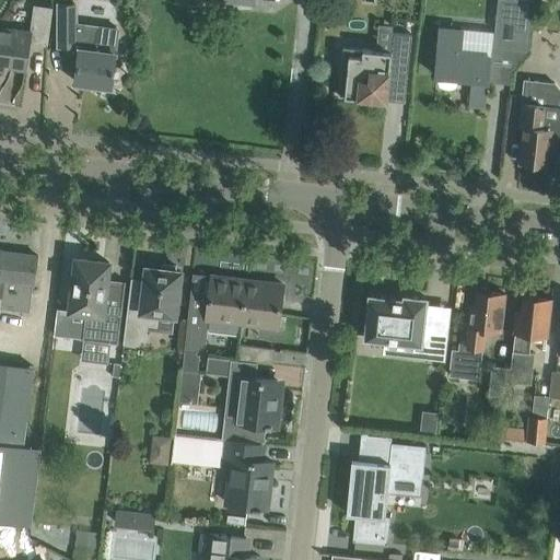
[(500,0),(496,48),(528,51),(533,0),(500,0)]
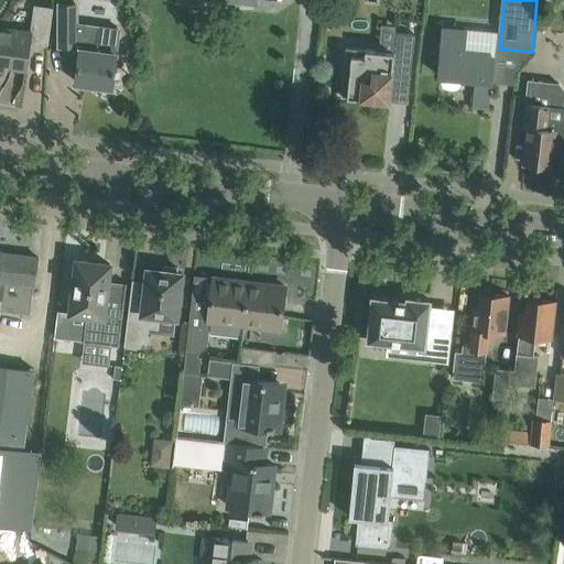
[(60,4),(60,46),(76,46),(76,43),(80,43),(78,61),(76,82),(112,87),(116,65),(117,53),(120,28),(76,22),(76,4),(60,4)]
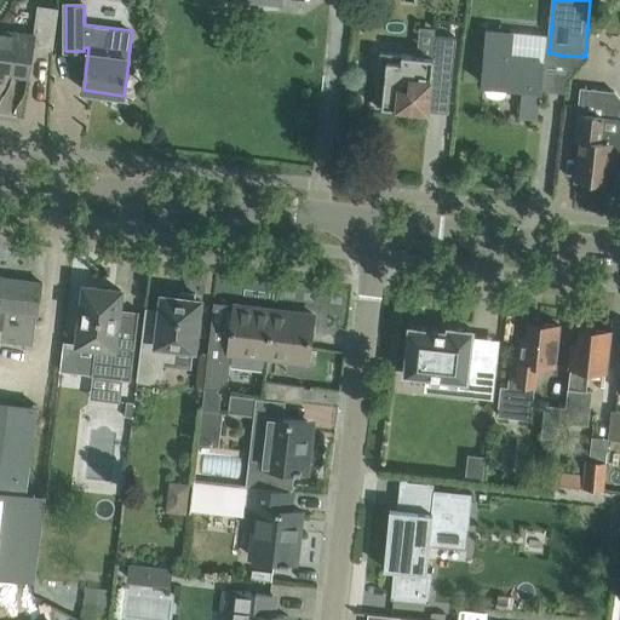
[(53,51),(58,9),(38,6),(34,34),(0,29),(0,75),(4,76),(5,69),(13,69),(12,72),(29,74),(33,49),(53,51)]
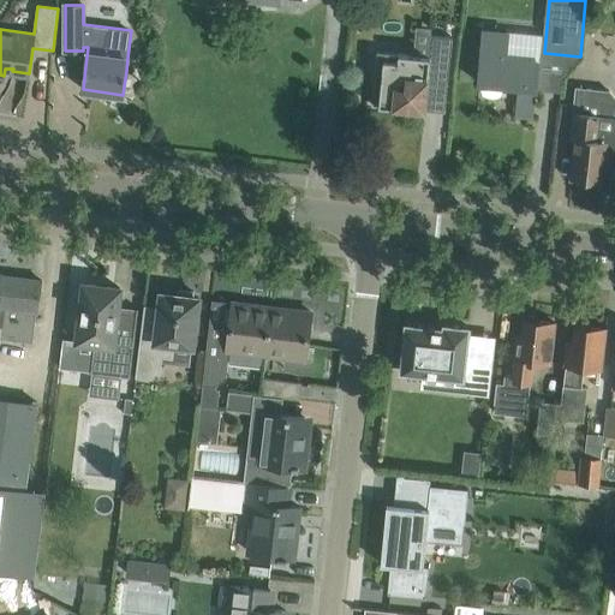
[(535,94),(538,60),(542,33),(509,29),(509,37),(484,35),(482,60),(479,84),(519,88),(515,117),(533,118),(535,94)]
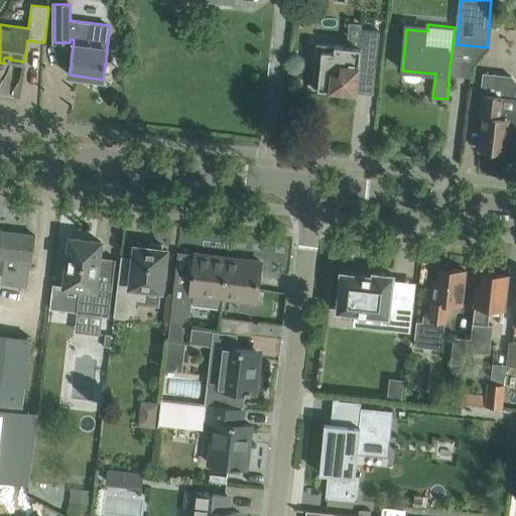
[(316,60),(314,60),(312,88),(357,93),(359,72),(376,74),(380,31),(362,29),(360,47),(334,45),(334,46),(316,60)]
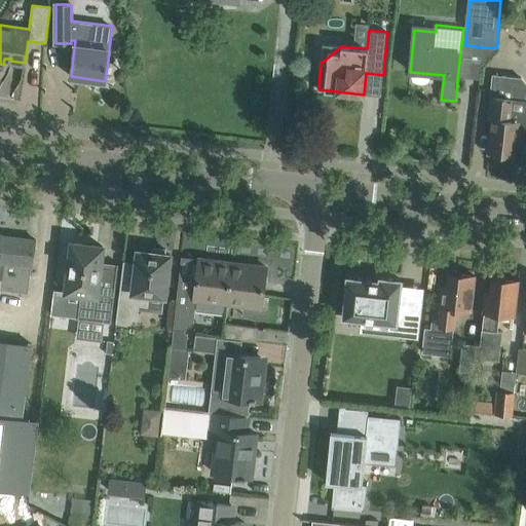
[(525,83),(522,78),(493,75),(492,75),(491,98),(489,118),(493,118),(489,153),(515,155),(517,139),(522,140),(523,133),(525,133),(525,83)]
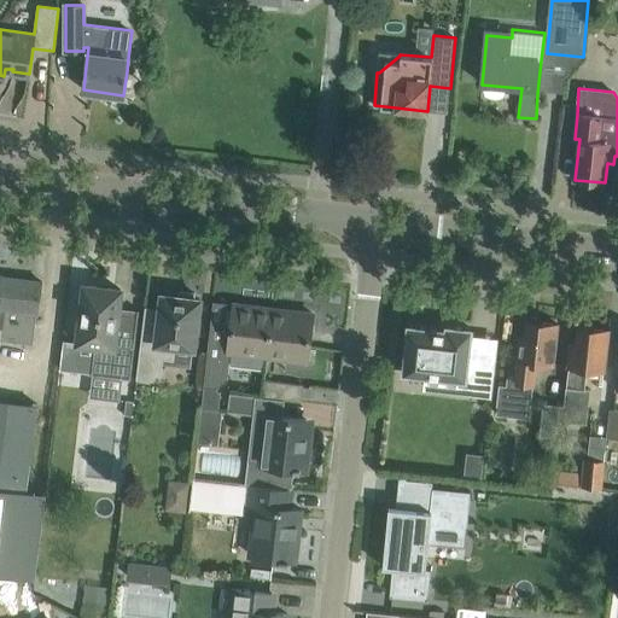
[(0,325),(3,326),(0,340),(33,344),(36,314),(39,314),(42,284),(3,279),(3,275),(0,274),(0,325)]
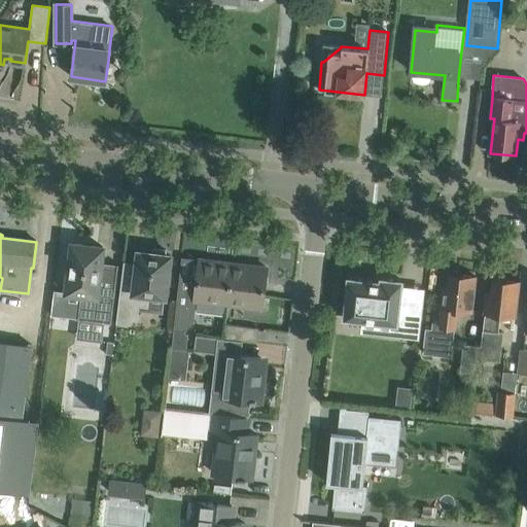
[(54,290),(50,316),(65,308),(66,297),(80,299),(77,319),(111,323),(118,268),(101,266),(103,247),(72,243),(66,292),(54,290)]
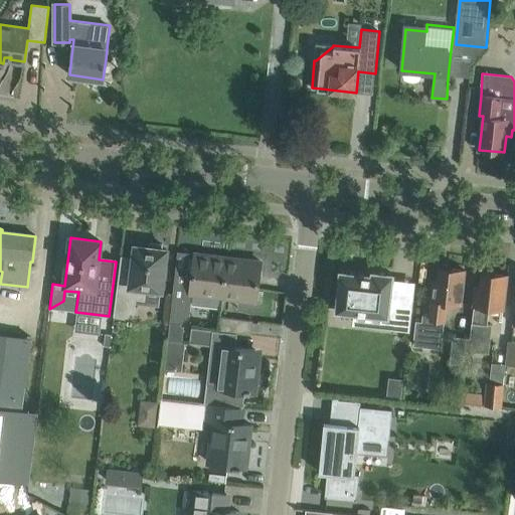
[(145,300),(146,288),(161,290),(166,249),(162,249),(162,244),(149,243),(149,247),(135,245),(131,280),(118,279),(114,315),(128,316),(128,312),(134,312),(136,299),(145,300)]
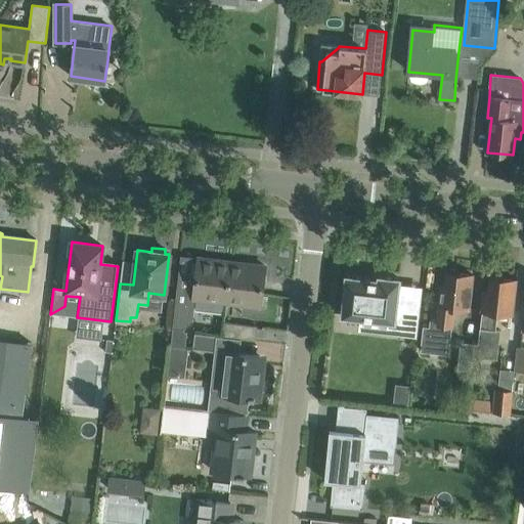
[(173,328),(171,347),(185,348),(187,335),(183,330),(191,321),(195,298),(227,302),(228,295),(231,262),(214,259),(213,263),(201,262),(202,258),(199,258),(197,274),(179,272),(176,293),(174,321),(173,328)]
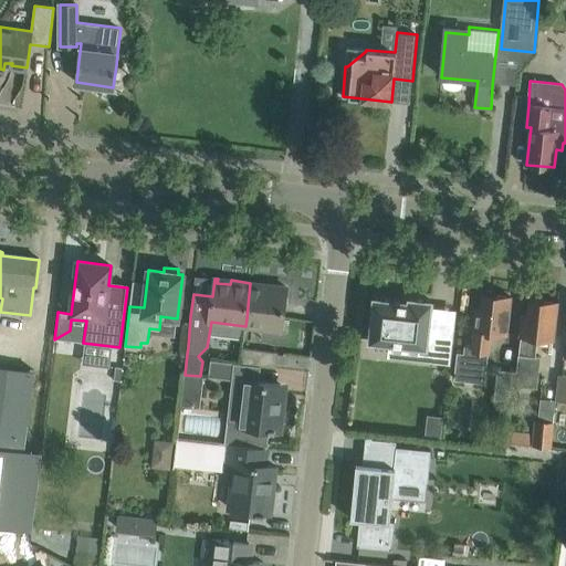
[(247,318),(245,326),(263,328),(281,331),(286,287),(250,283),(250,291),(247,318)]
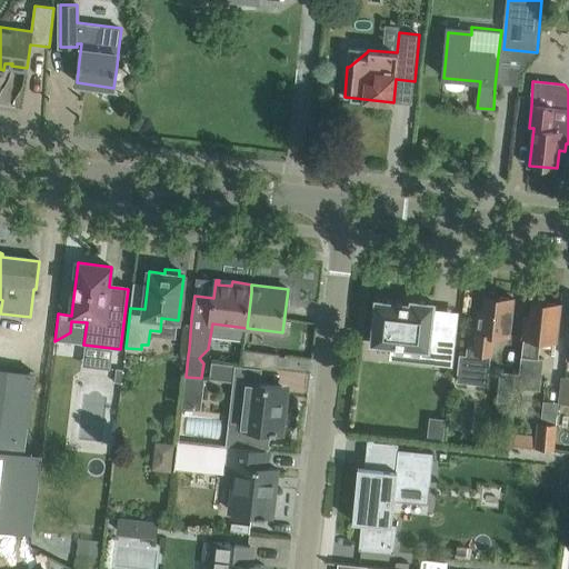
[(459,355),(458,368),(471,370),(489,371),(492,348),(493,335),(509,336),(509,337),(511,321),(513,299),(485,296),(483,310),(478,310),(476,331),(469,330),(467,355),(459,355)]
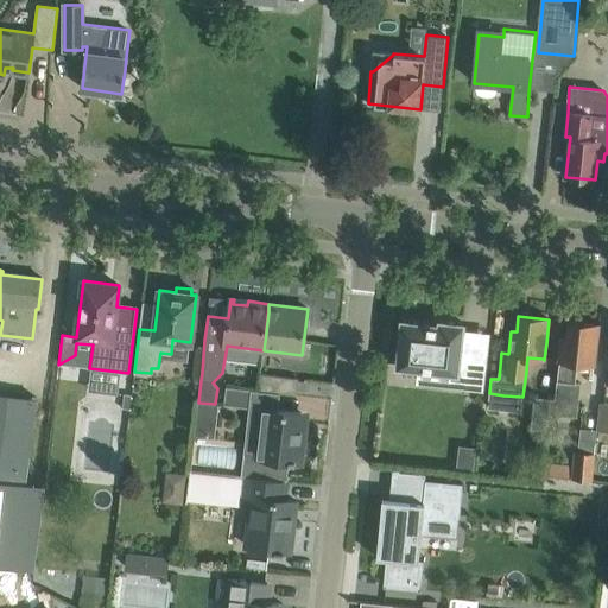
[(451,386),(485,390),(488,355),(460,353),(462,327),(463,327),(463,323),(460,323),(443,322),(443,321),(439,321),(439,324),(441,324),(439,325),(401,321),(401,323),(403,323),(398,363),(397,366),(400,366),(453,372),(451,386)]
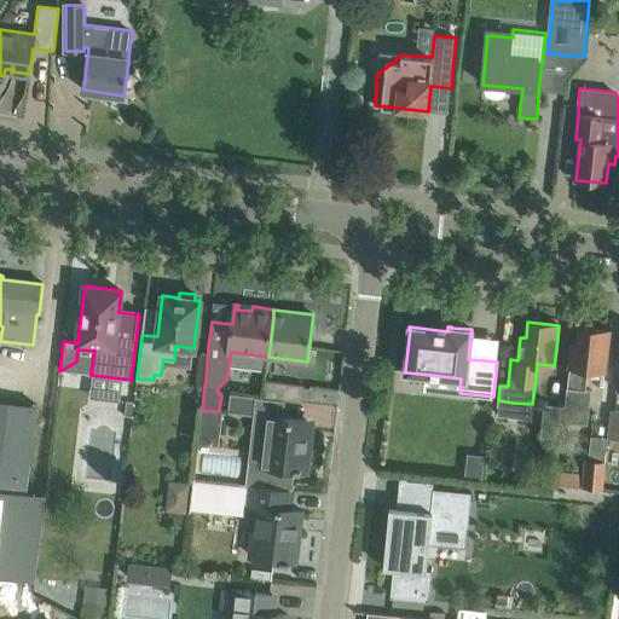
[(606,372),(607,356),(611,331),(579,328),(577,345),(572,343),(568,368),(563,406),(562,421),(586,424),(591,389),(585,389),(586,370),(591,370),(606,372)]
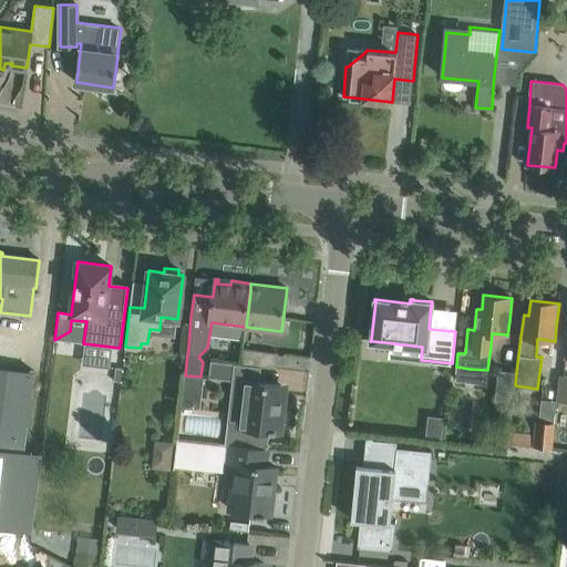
[(277,369),(279,352),(244,348),(241,364),(245,364),(277,369)]
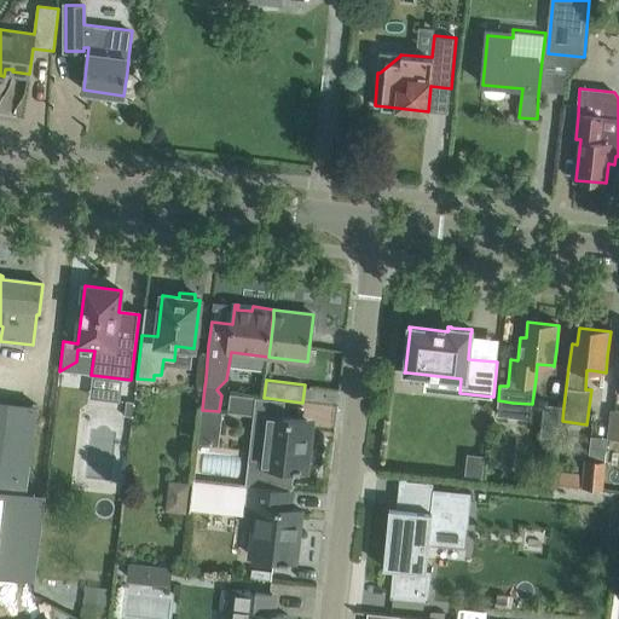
[(267,398),(264,398),(231,393),(229,411),(264,416),(267,398)]
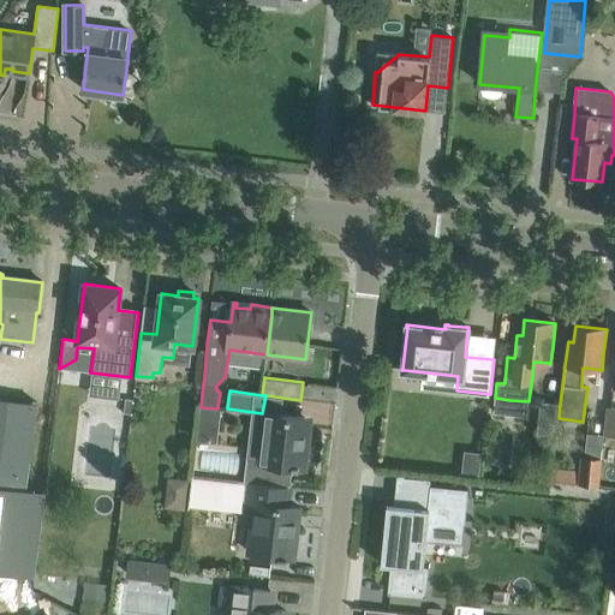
[(0,396),(0,572),(36,577),(46,493),(28,490),(39,401),(0,396)]
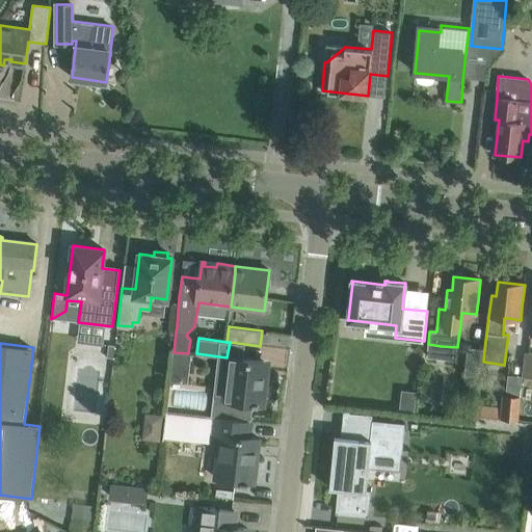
[(483,362),(484,349),(468,347),(464,374),(478,376),(480,362),(483,362)]
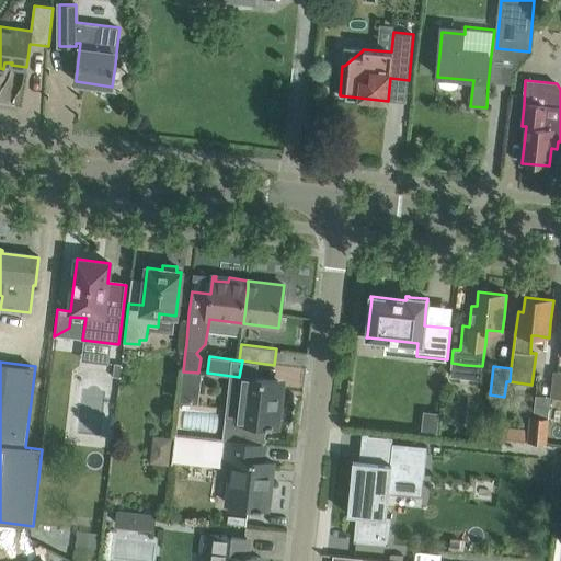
[(183,371),(181,384),(201,386),(202,374),(198,373),(183,371)]
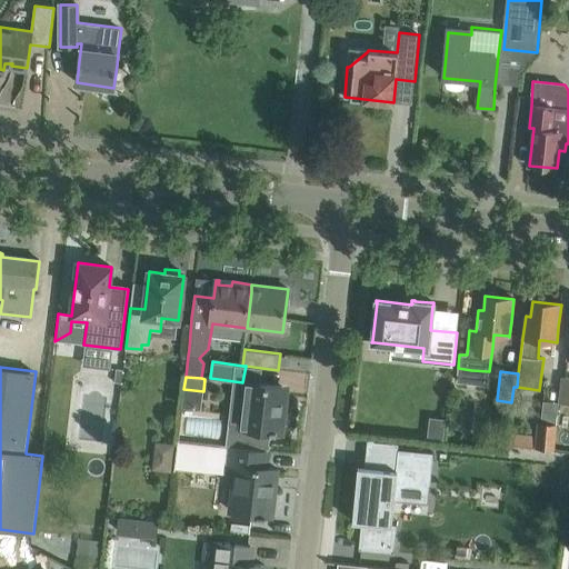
[(568,377),(561,377),(558,403),(568,405),(568,377)]
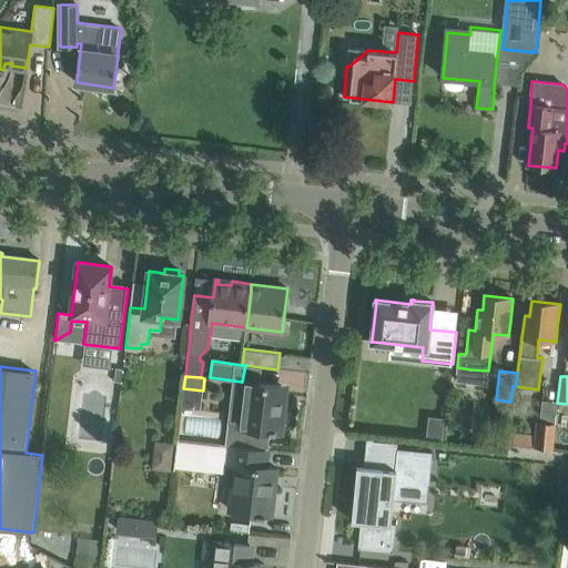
[(226,424),(224,444),(239,446),(269,449),(270,432),(276,433),(276,430),(281,430),(283,409),(279,409),(282,386),(260,384),(246,382),(241,425),(226,424)]
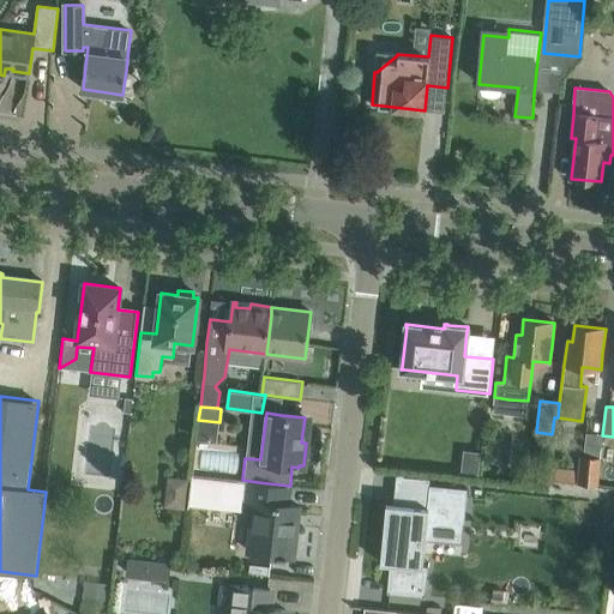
[(477,474),(480,453),(464,451),(462,471),(477,474)]
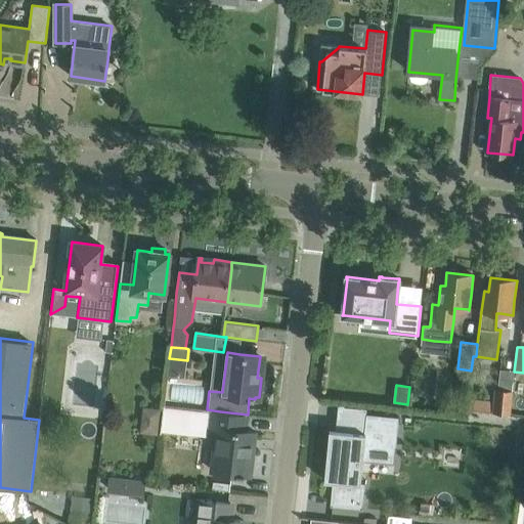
[(470,410),(511,415),(513,391),(494,390),(494,401),(471,398),(470,410)]
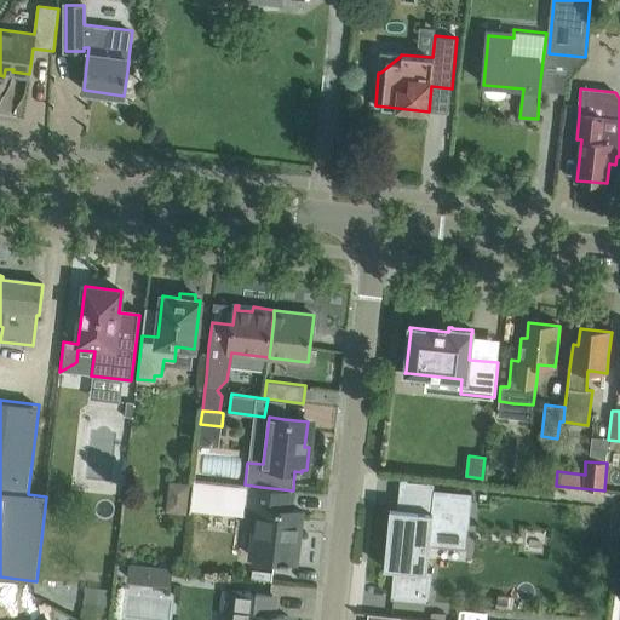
[(193,480),(189,510),(246,517),(246,512),(256,514),(251,557),(281,561),(281,562),(290,563),(290,561),(296,562),(299,538),(296,538),(299,514),(302,514),(302,511),(282,509),(285,491),(260,487),(193,480)]
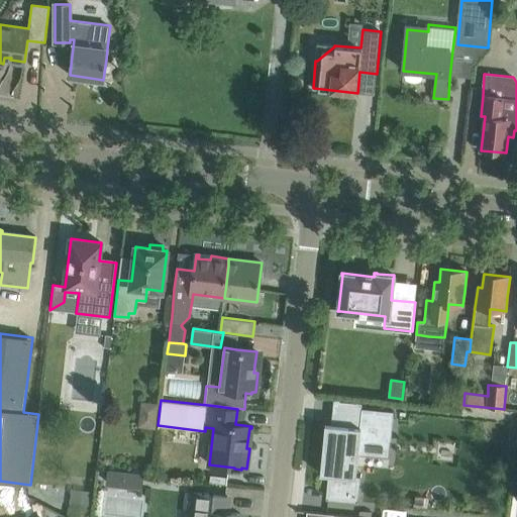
[(324,442),(320,475),(328,476),(326,499),(358,502),(360,477),(356,476),(357,454),(359,438),(391,441),(394,411),(363,409),(360,428),(332,425),(326,424),(324,442)]
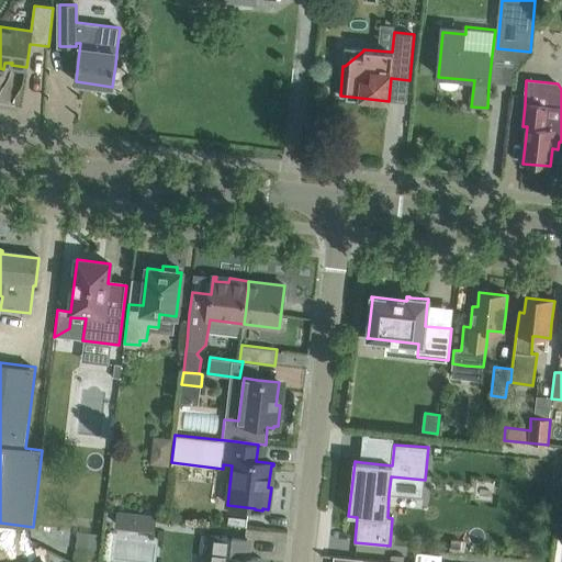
[(481,468),(480,528),(508,528),(509,469),(481,468)]
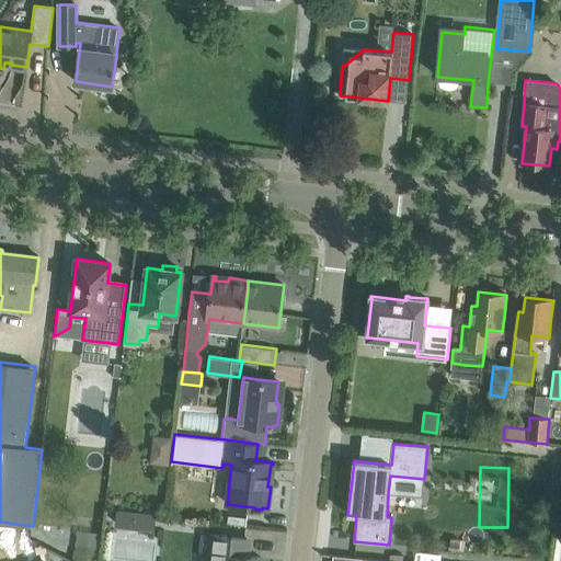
[(116,511),(115,525),(153,530),(156,515),(116,511)]
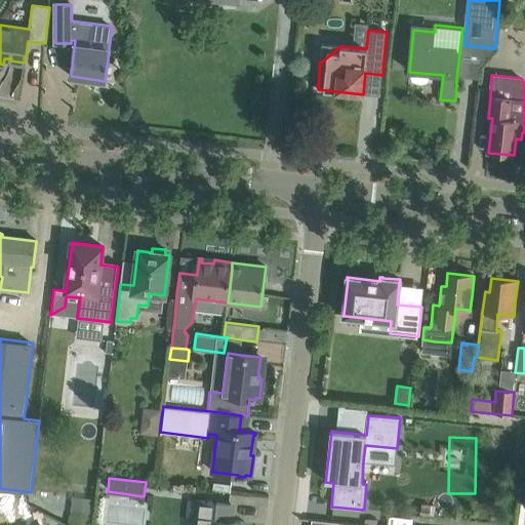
[(109,524),(146,524),(149,496),(111,492),(108,524),(109,524)]
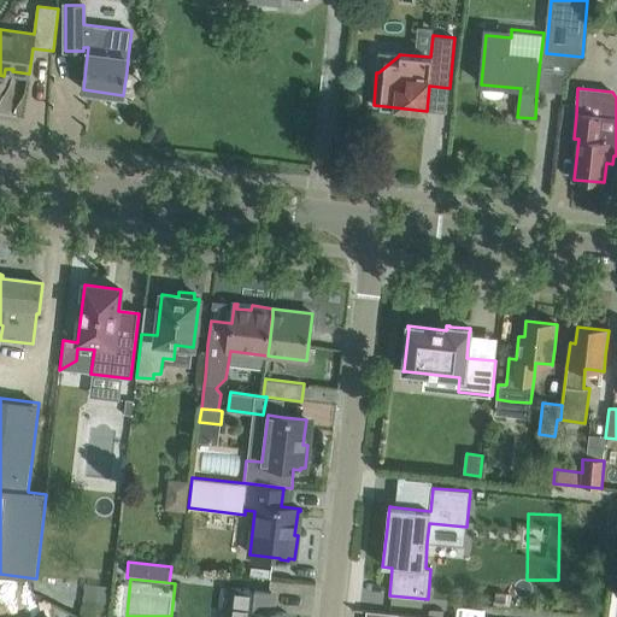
[(86,583),(83,606),(109,609),(111,587),(86,583)]
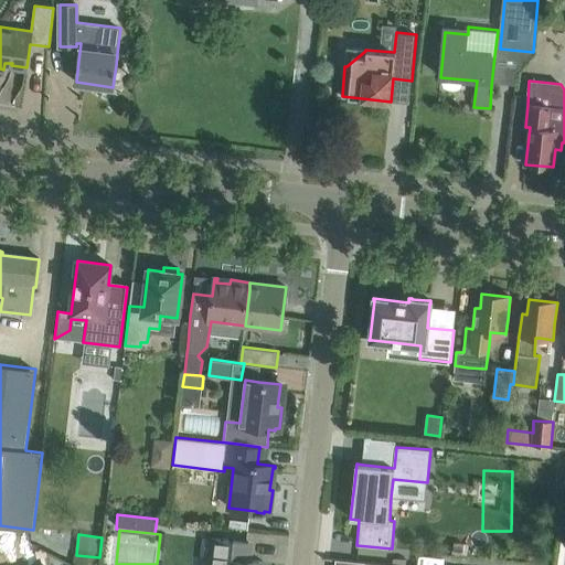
[(210,539),(206,564),(263,564),(264,563),(247,561),(248,543),(227,541),(210,539)]
